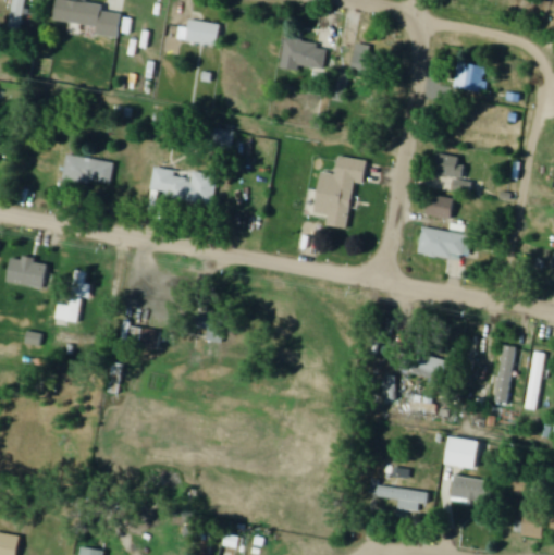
[(11,0),(7,35),(19,36),(23,0),(11,0)]
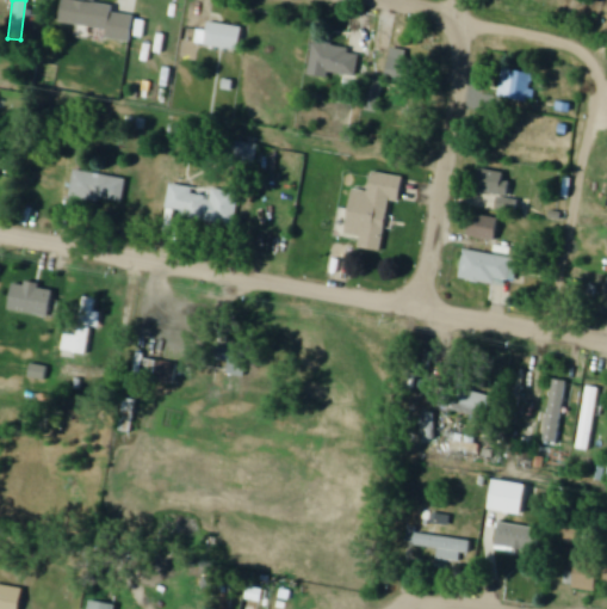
[(111,5),(84,0),(61,0),(57,23),(105,31),(104,38),(129,43),(132,16),(110,12),(111,5)]
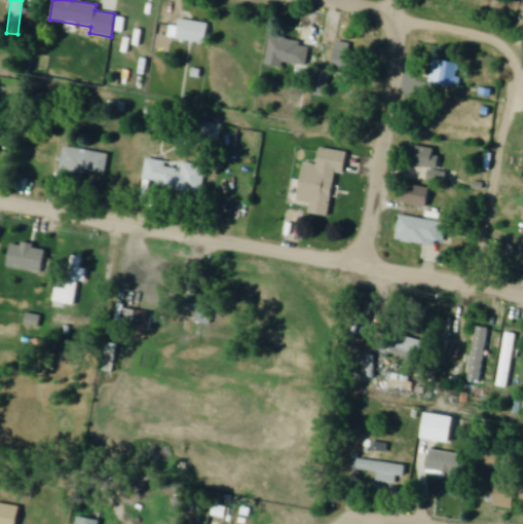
[(206,22),(176,20),(174,40),(204,42),(206,22)]
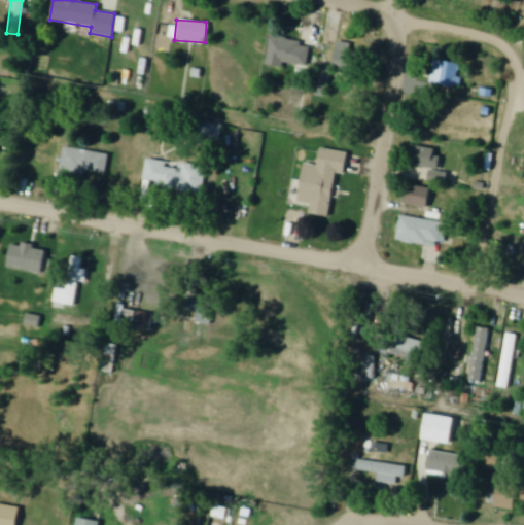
[(309,42),(268,36),(265,60),(305,65),(309,42)]
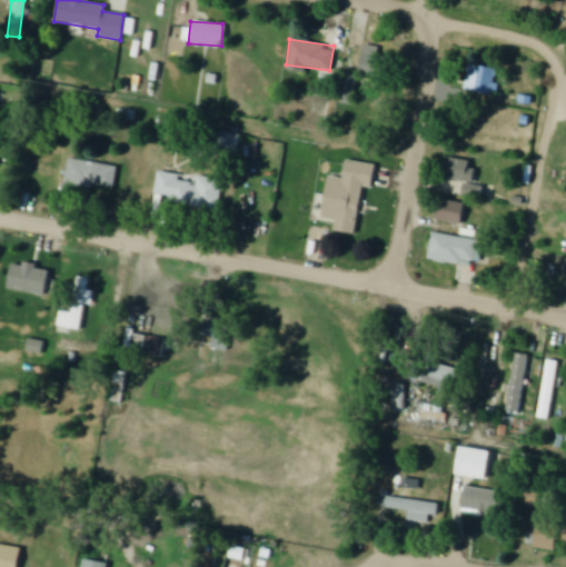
[(381,81),(388,55),(363,49),(356,76),(381,81)]
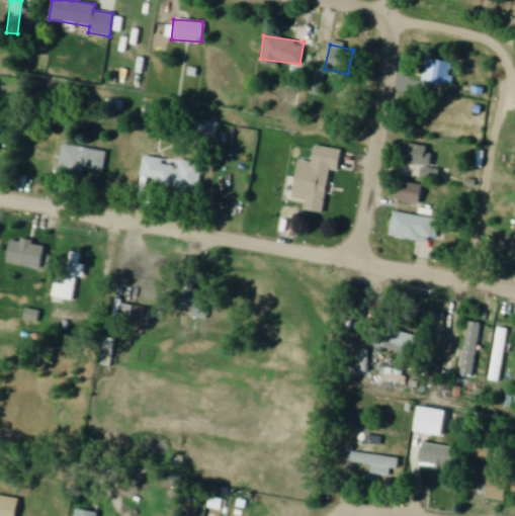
[(419,81),(445,87),(451,63),(426,57),(419,81)]
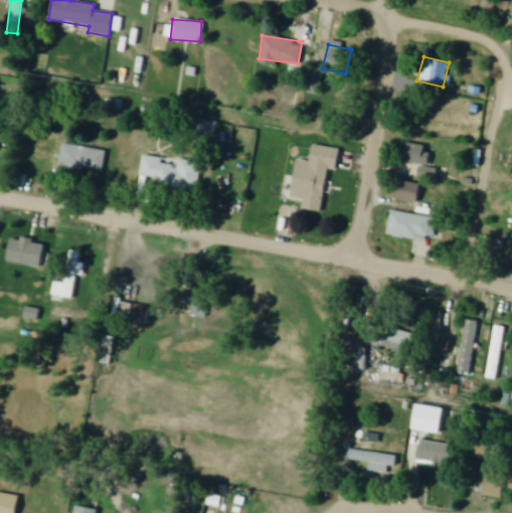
[(309,69),(307,94),(316,94),(318,70),(309,69)]
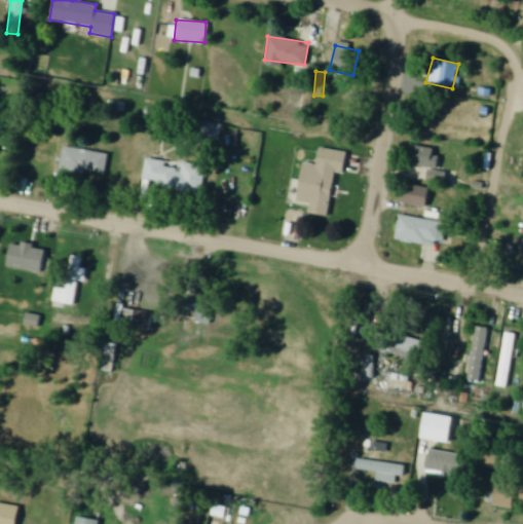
[(218,135),(219,124),(203,122),(201,133),(218,135)]
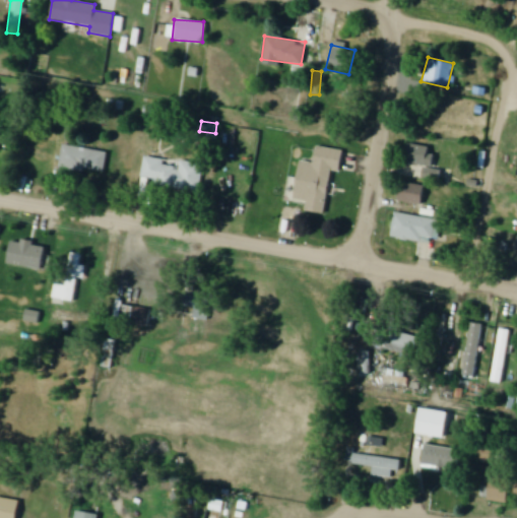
[(103,173),(106,151),(61,144),(58,166),(103,173)]
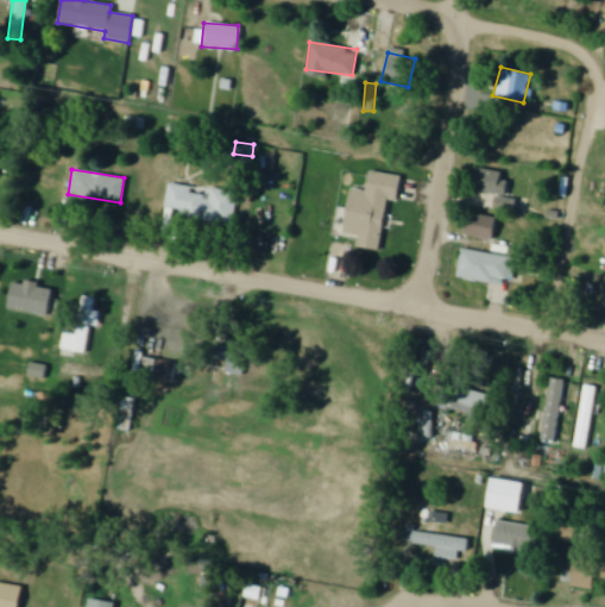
[(503,198),(508,175),(477,169),(473,189),(495,194),(492,208),(511,212),(514,199),(503,198)]
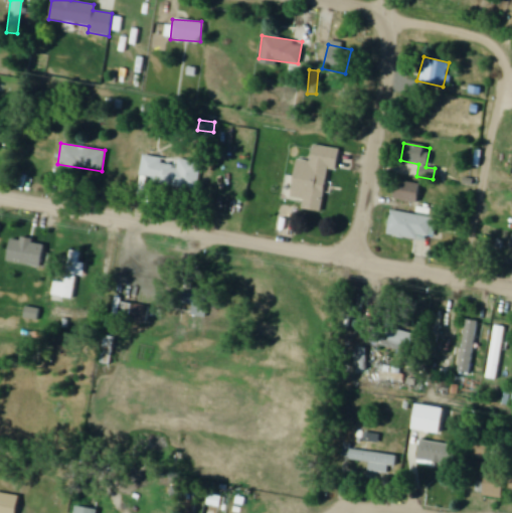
[(320,212),(326,168),(335,170),(338,149),(312,145),(310,162),(295,160),(290,197),(302,199),(301,209),(320,212)]
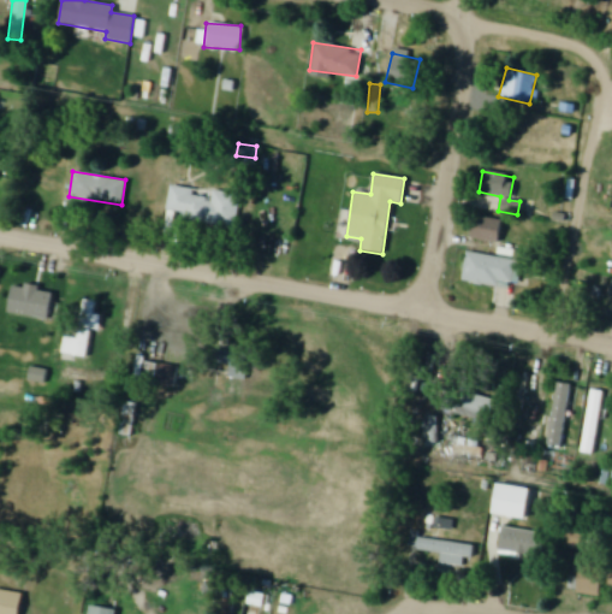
[(232,229),(238,195),(211,189),(211,193),(170,184),(164,214),(232,229)]
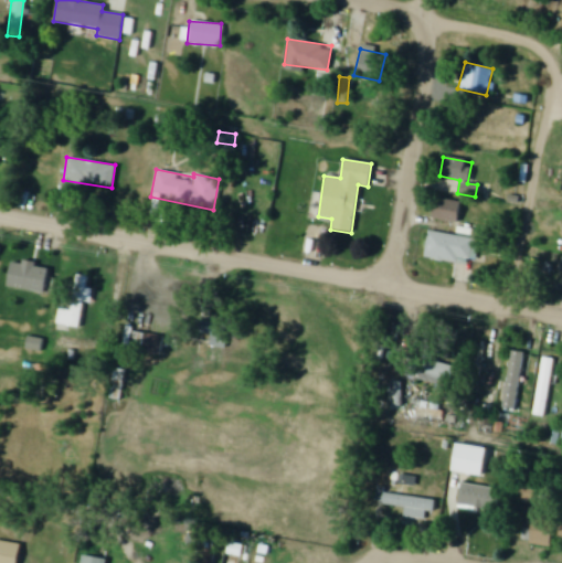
[(457,221),(460,202),(434,198),(431,218),(457,221)]
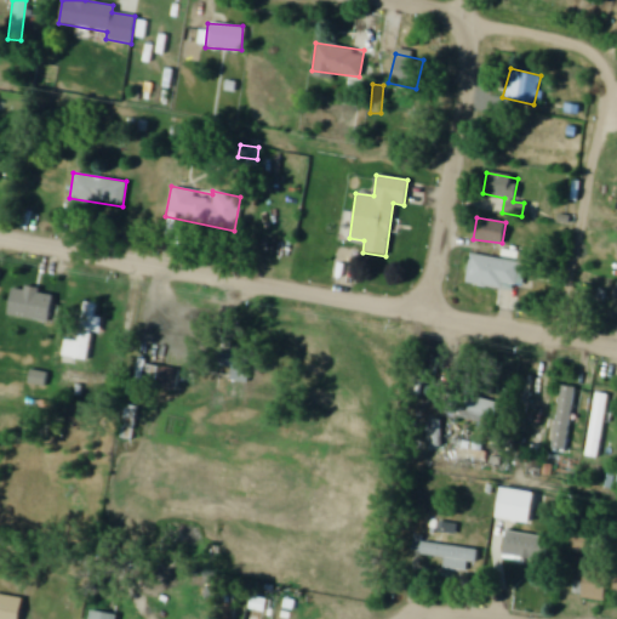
[(518,261),(468,254),(464,282),(514,289),(518,261)]
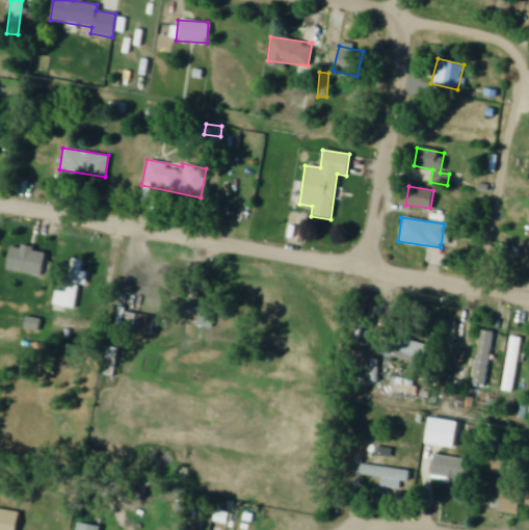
[(41,275),(45,250),(9,244),(5,268),(41,275)]
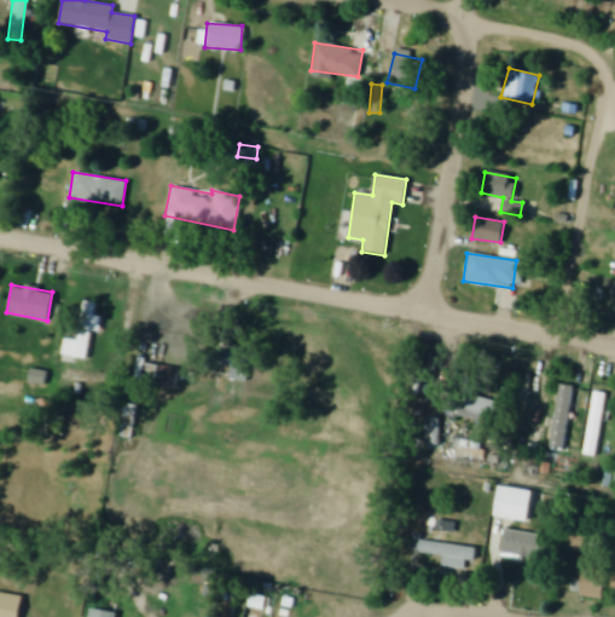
[(87,361),(94,300),(82,299),(77,339),(62,338),(59,358),(87,361)]
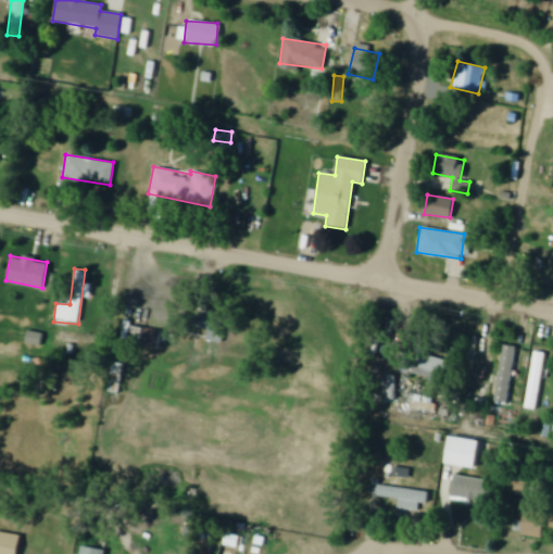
[(217,342),(225,323),(197,311),(189,331),(217,342)]
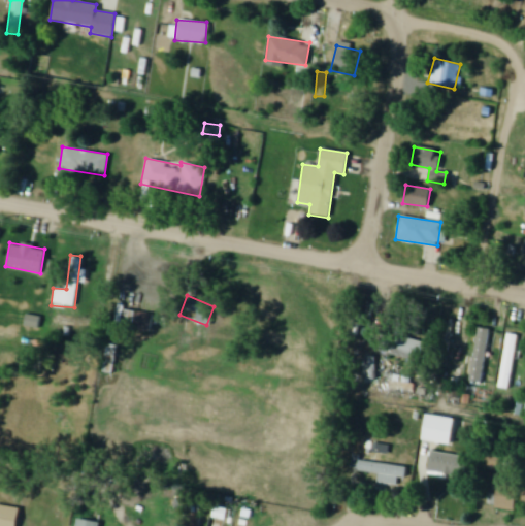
[(122,325),(161,333),(164,316),(125,308),(122,325)]
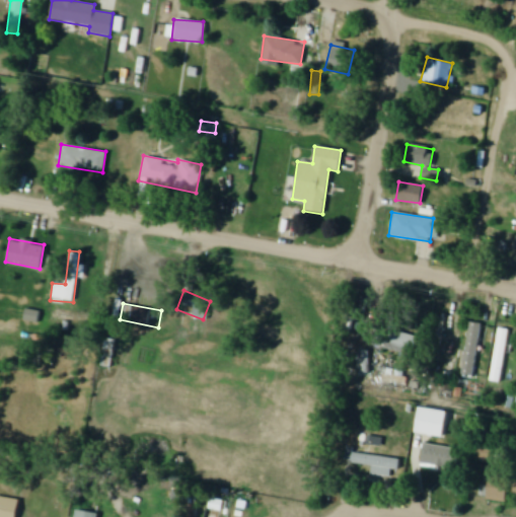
[(443,318),(434,316),(429,341),(437,343),(443,318)]
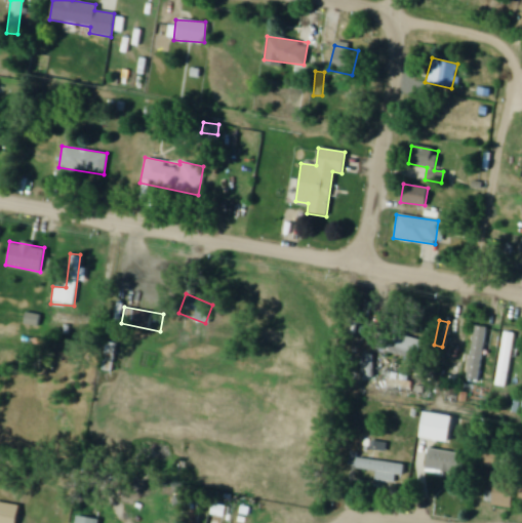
[(476,381),(484,327),(473,325),(464,379),(476,381)]
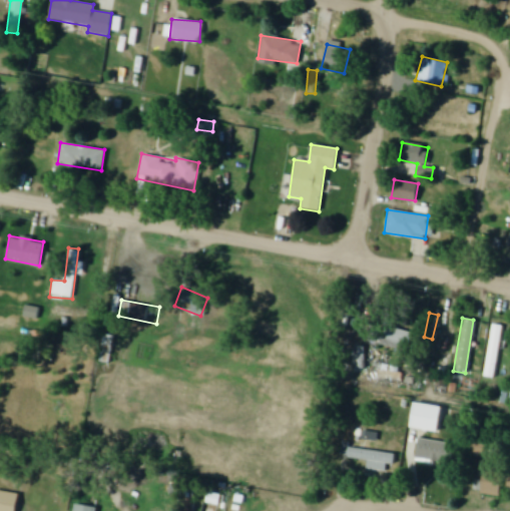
[(412,333),(375,322),(369,341),(406,353),(412,333)]
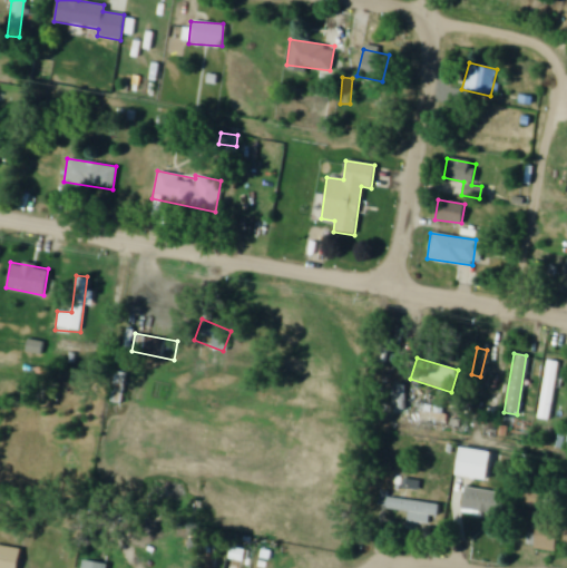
[(556,361),(545,360),(537,419),(548,420),(556,361)]
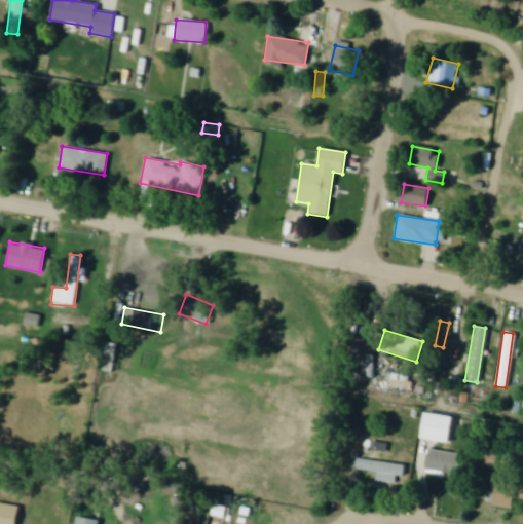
[(461,363),(451,361),(443,393),(452,395),(461,363)]
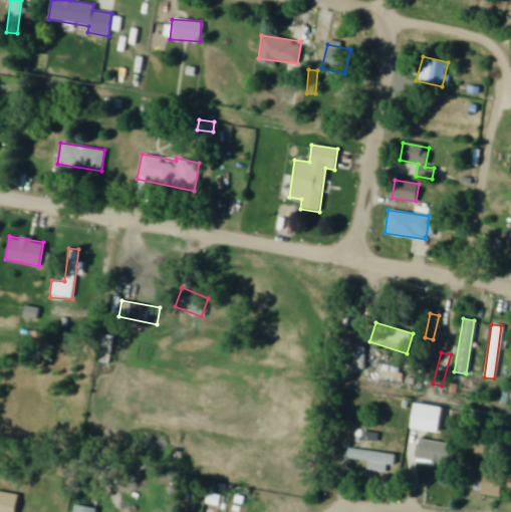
[(410,431),(439,433),(441,407),(413,404),(410,431)]
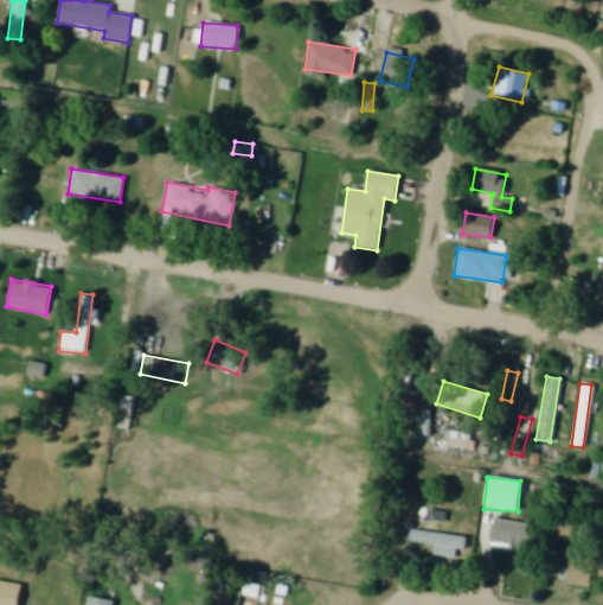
[(536,526),(501,521),(498,547),(532,552),(536,526)]
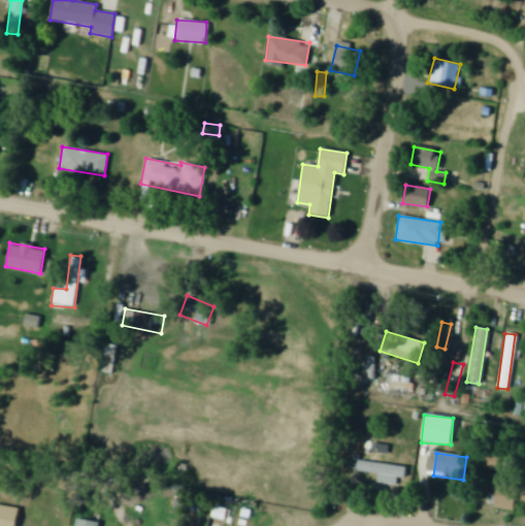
[(494,470),(497,457),(485,454),(482,467),(494,470)]
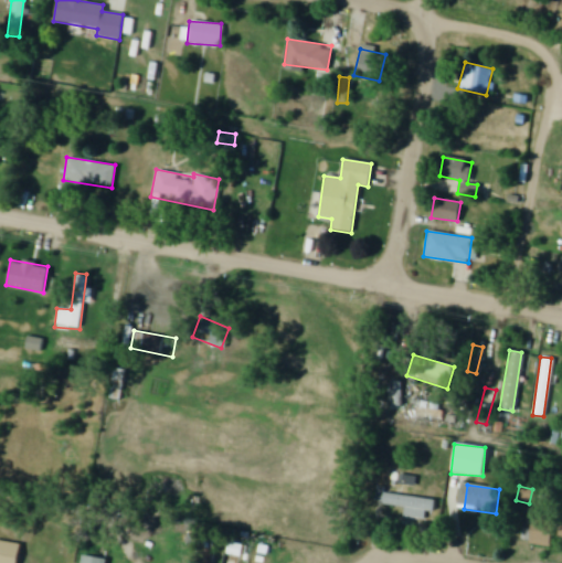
[(423,517),(422,495),(382,497),(383,506),(402,506),(403,518),(423,517)]
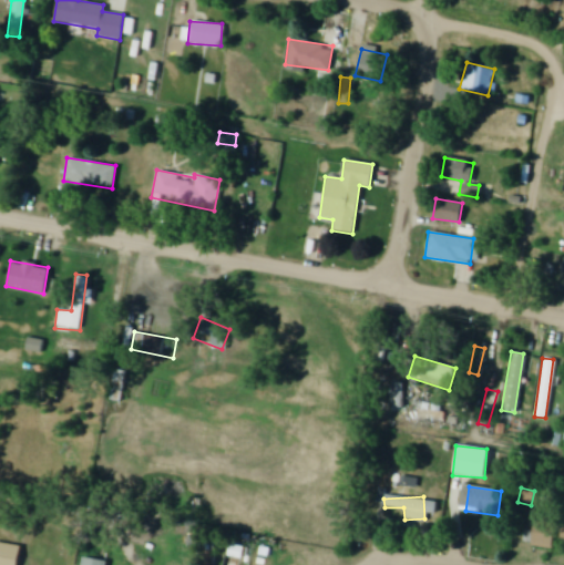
[(555,550),(557,523),(534,521),(532,547),(555,550)]
